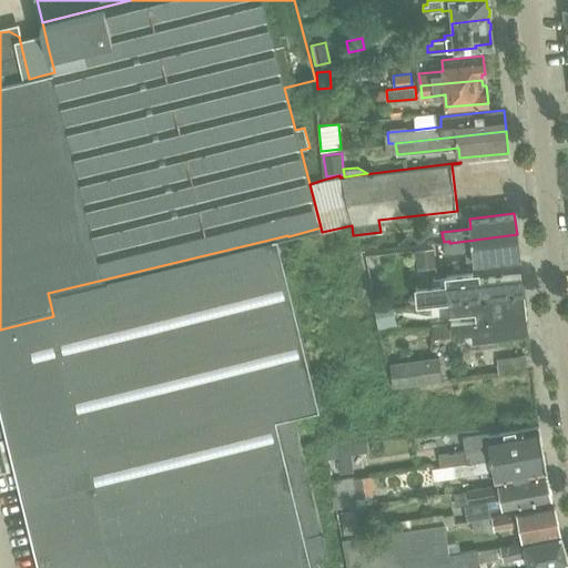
[(519,255),(517,234),(449,243),(449,241),(444,242),(445,254),(474,251),(475,261),(519,255)]
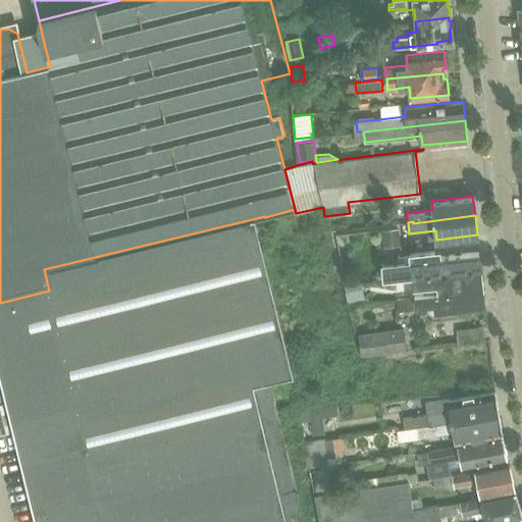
[(299,521),(297,511),(302,510),(271,380),(294,374),(256,218),(44,269),(49,291),(0,303),(0,373),(36,521),(299,521)]
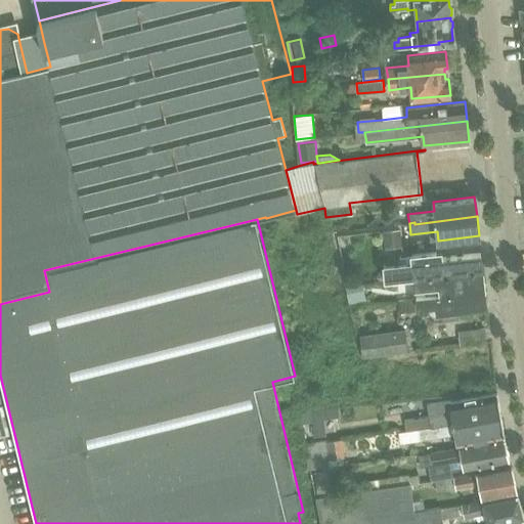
[(383,231),(385,249),(402,247),(400,229),(383,231)]
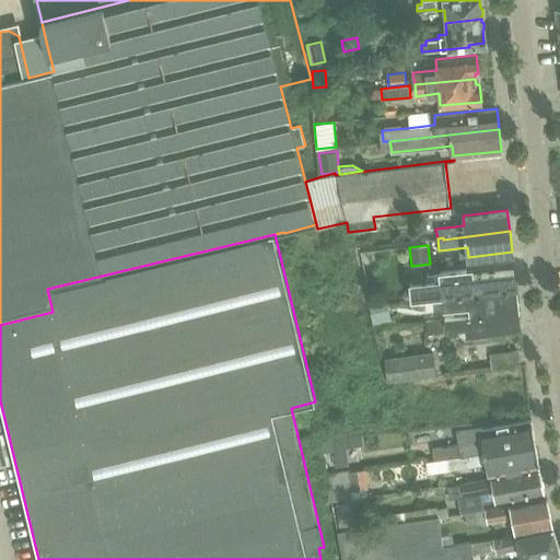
[(466,268),(440,271),(428,272),(429,279),(410,281),(412,299),(442,295),(516,287),(514,269),(467,275),(466,268)]
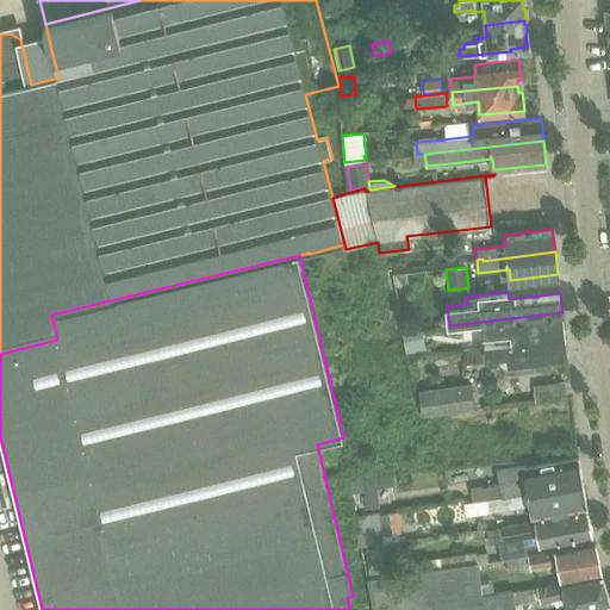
[(496,332),(496,341),(565,334),(562,312),(481,322),(483,334),(496,332)]
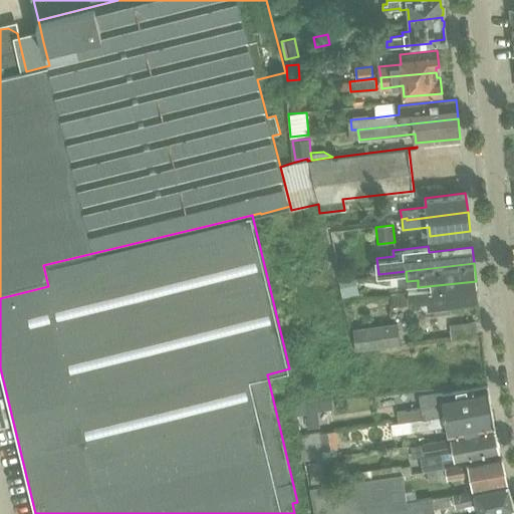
[(359,294),(356,277),(339,280),(342,297),(359,294)]
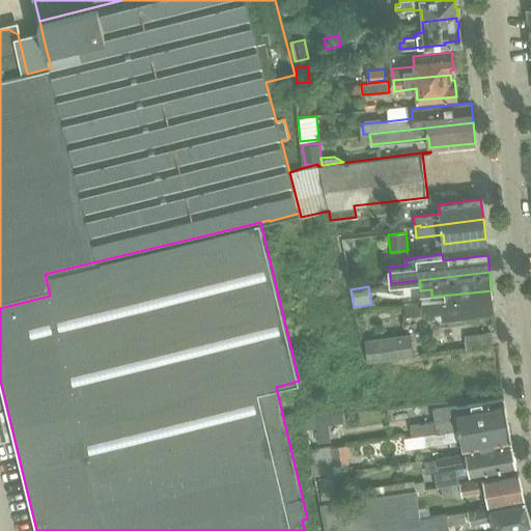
[(492,290),(431,297),(421,298),(422,301),(403,303),(404,317),(423,314),(423,312),(441,310),(442,316),(445,316),(449,320),(468,318),(467,311),(491,309),(494,305),(492,290)]
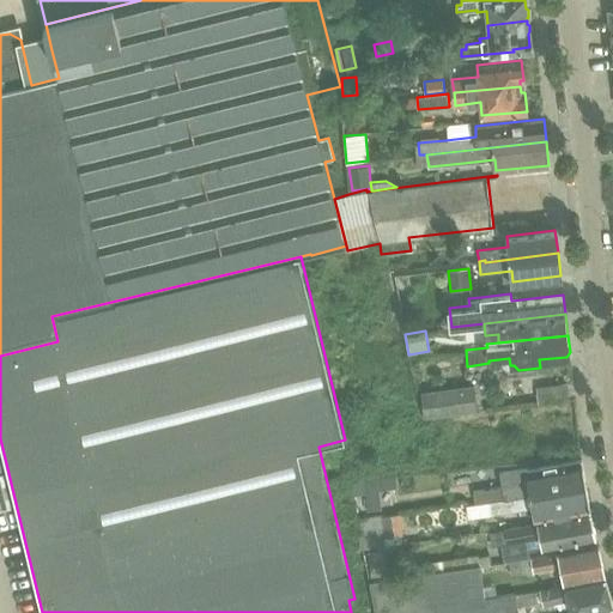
[(475,383),(423,389),(423,396),(425,416),(473,410),(478,408),(475,383)]
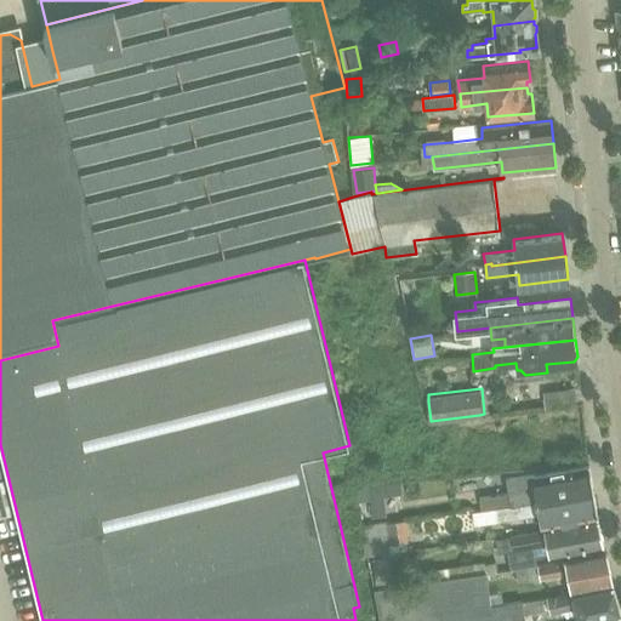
[(590,465),(531,476),(534,488),(510,493),(511,503),(594,489),(590,465)]
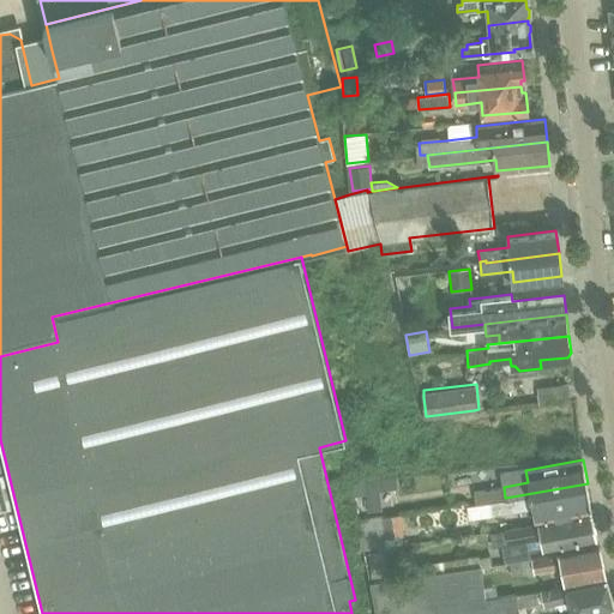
[(593,509),(588,483),(504,500),(491,503),(493,515),(535,506),(537,519),(593,509)]
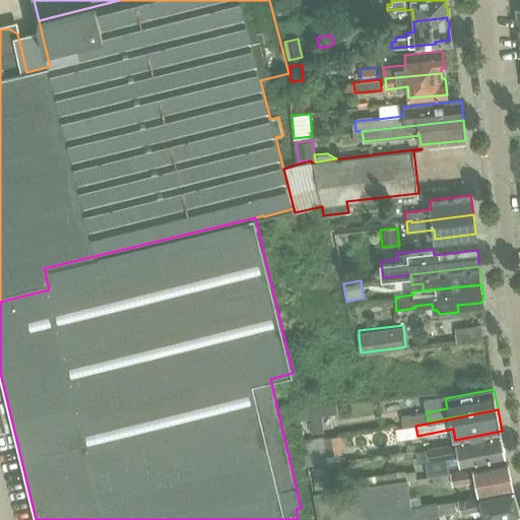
[(324,415),(312,416),(313,432),(326,430),(324,415)]
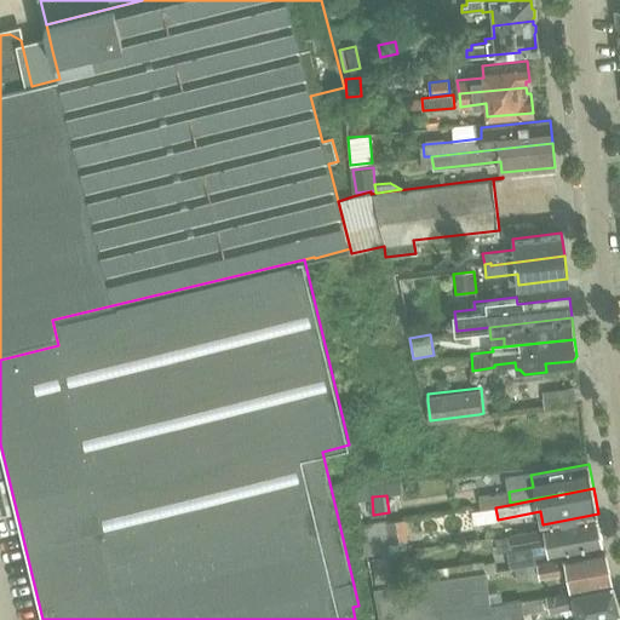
[(604,544),(600,518),(512,535),(515,547),(549,541),(550,554),(604,544)]
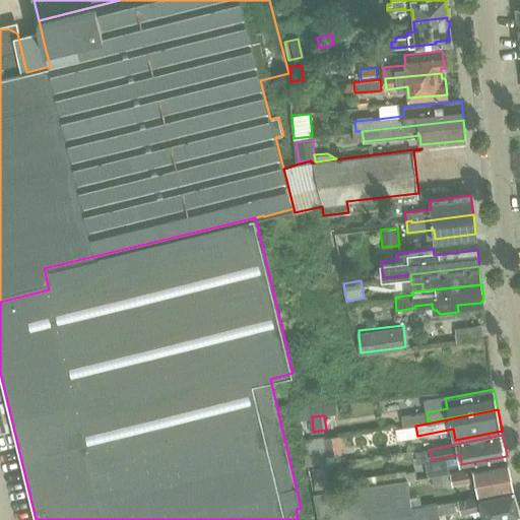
[(303,440),(306,465),(334,462),(333,454),(342,453),(340,436),(303,440)]
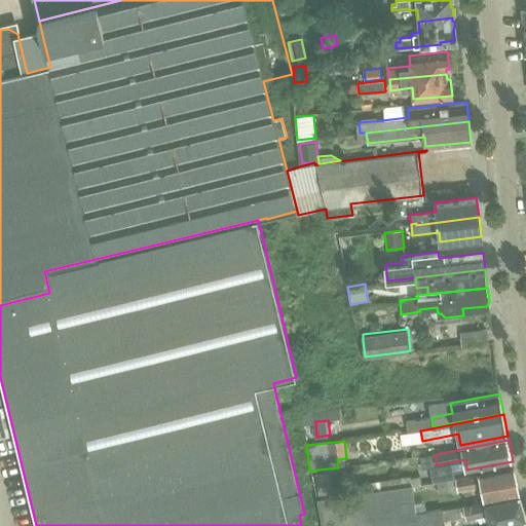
[(429,466),(437,464),(435,454),(420,456),(422,467),(429,466)]
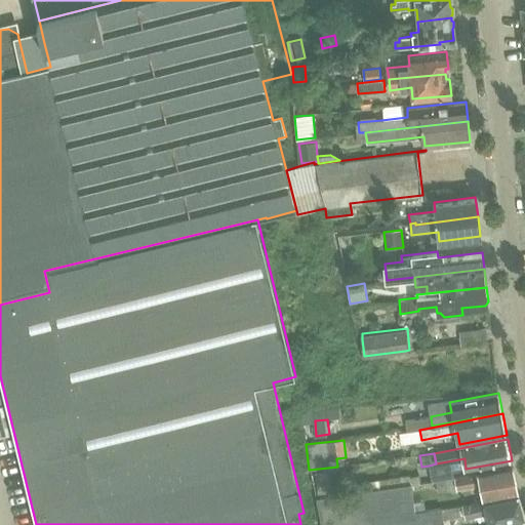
[(484,496),(517,490),(513,467),(456,477),(458,488),(458,490),(482,485),(484,496)]
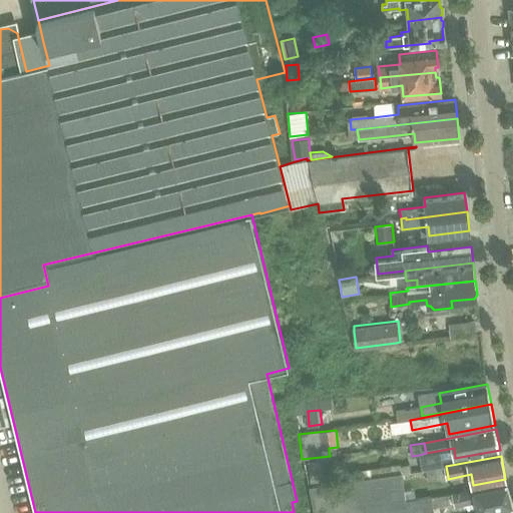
[(446,466),(444,467),(428,470),(430,480),(448,477),(446,466)]
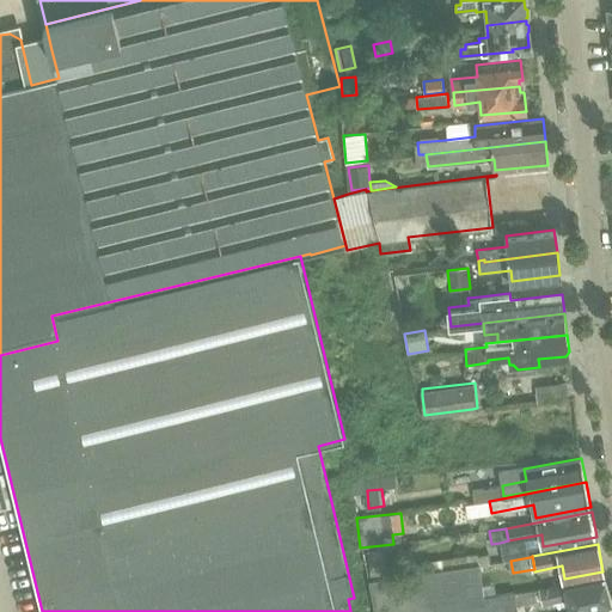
[(485,595),(481,564),(442,570),(414,574),(387,579),(373,581),(377,611),(519,611),(519,605),(516,592),(516,591),(485,595)]
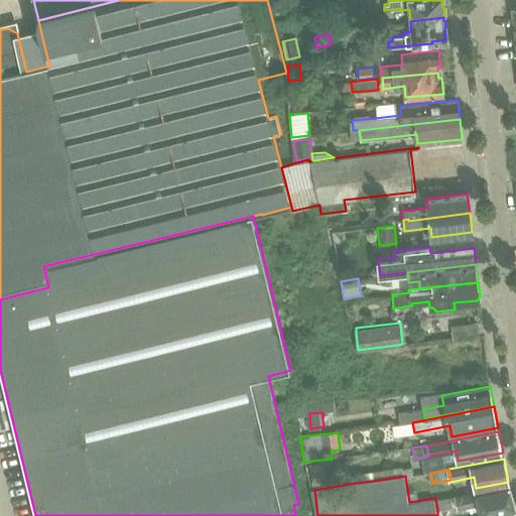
[(455,496),(458,507),(458,509),(478,504),(481,515),(515,507),(509,485),(478,493),(477,491),(455,496)]
